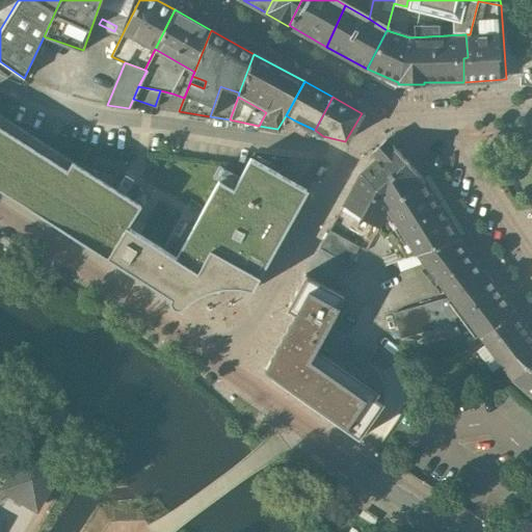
[(299,123),(293,120),(288,127),(295,131),(299,123)]
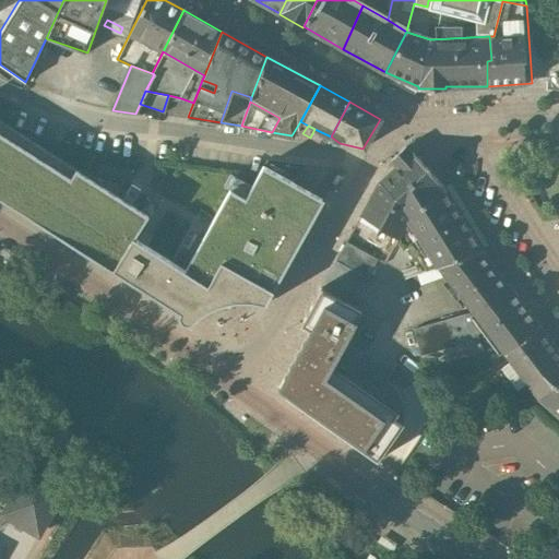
[(321,199),(263,166),(245,198),(229,189),(185,271),(141,244),(134,238),(149,216),(75,169),(70,178),(0,133),(0,199),(178,312),(178,314),(177,318),(178,320),(178,322),(180,323),(181,324),(183,325),(187,326),(190,324),(192,323),(193,322),(195,319),(199,317),(203,313),(209,310),(216,307),(222,305),(222,309),(228,308),(233,307),(232,302),(242,301),(254,302),(261,304),(265,305),(323,200),(321,198),(321,199)]
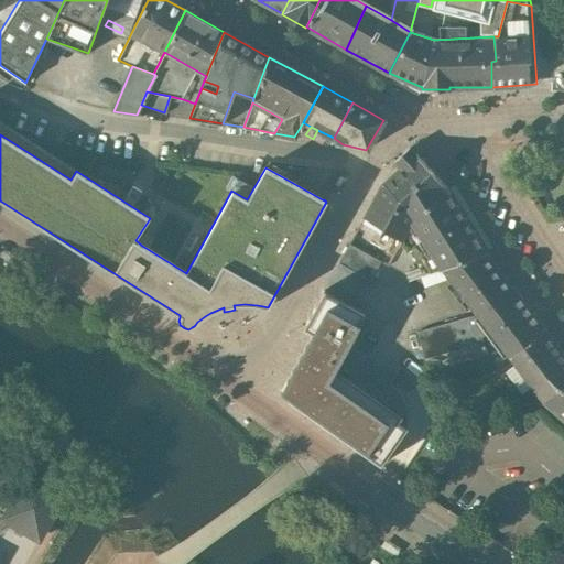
[(414,154),(409,148),(394,162),(398,167),(384,180),(364,216),(384,228),(383,229),(401,240),(411,223),(413,218),(445,190),(446,187),(415,153),(414,154)]
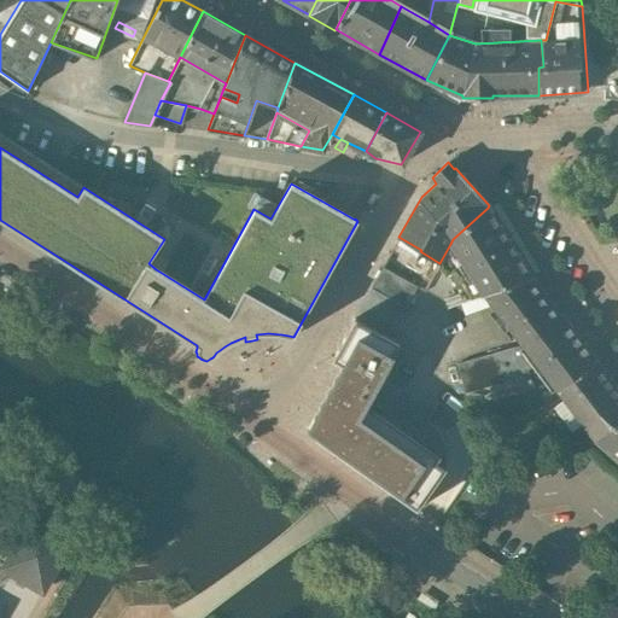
[(155,209),(146,203),(139,214),(149,220),(155,209)]
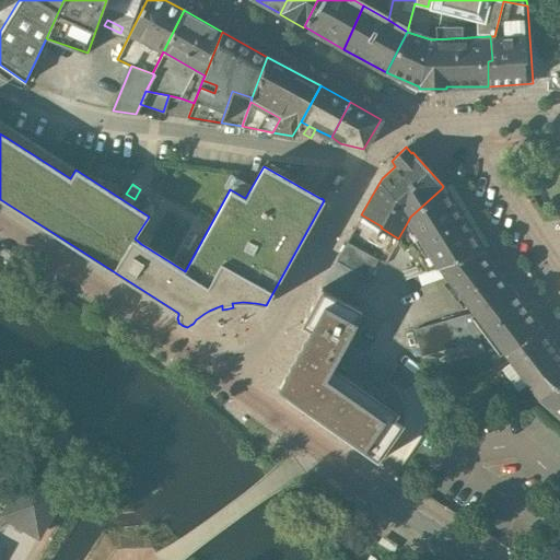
[(482,249),(442,188),(410,217),(408,221),(439,266),(482,249)]
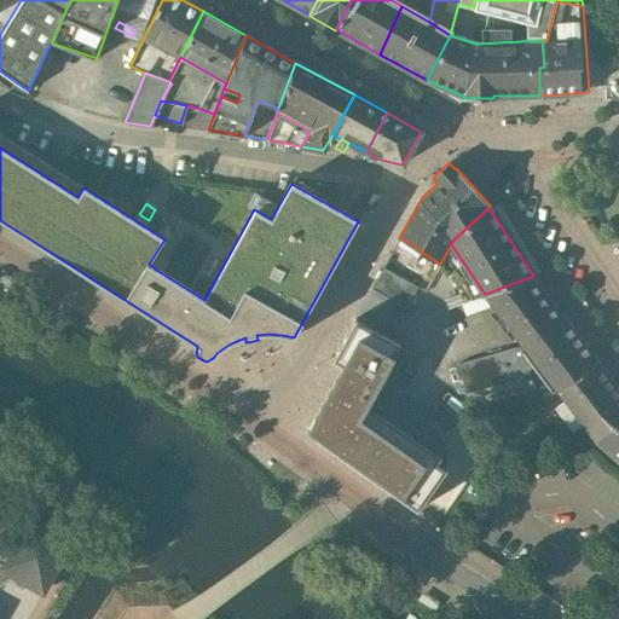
[(485,294),(451,244),(440,264),(439,266),(446,277),(455,271),(474,300),(486,295),(485,294)]
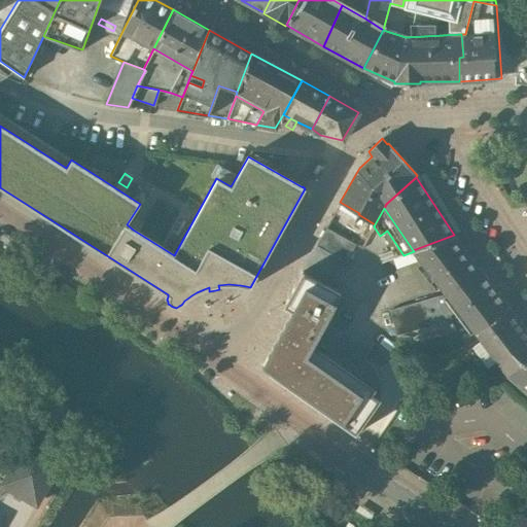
[(366,251),(326,227),(316,246),(356,269),(366,251)]
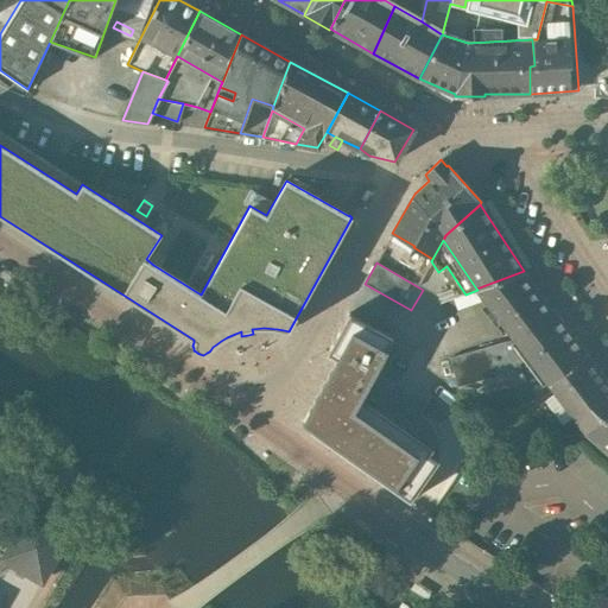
[(524,271),(476,289),(477,290),(487,303),(481,309),(496,328),(502,323),(514,340),(553,311),(524,271)]
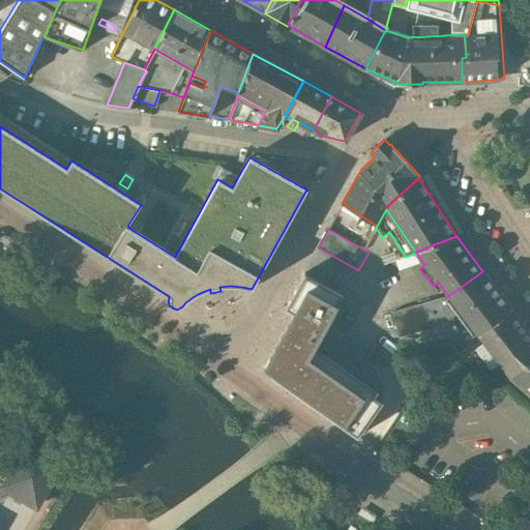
[(283,310),(320,333),(348,287),(300,258),(272,305),(283,310)]
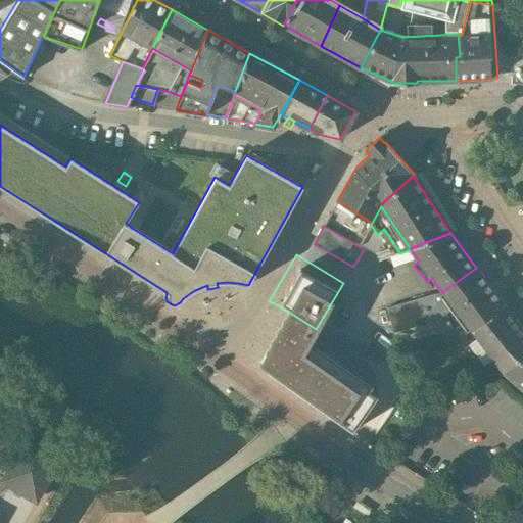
[(504,304),(476,268),(442,292),(471,329),(504,304)]
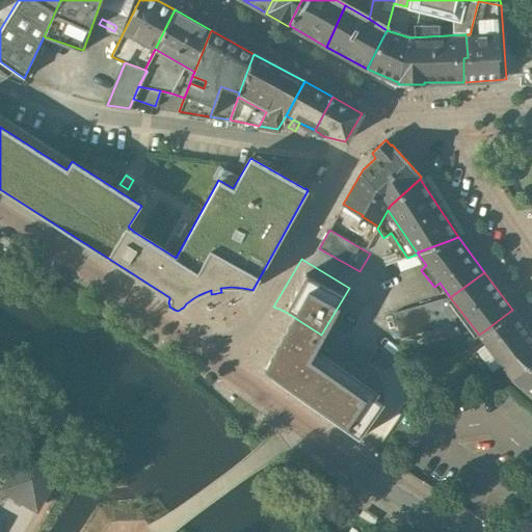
[(442,299),(394,313),(400,337),(448,324),(442,299)]
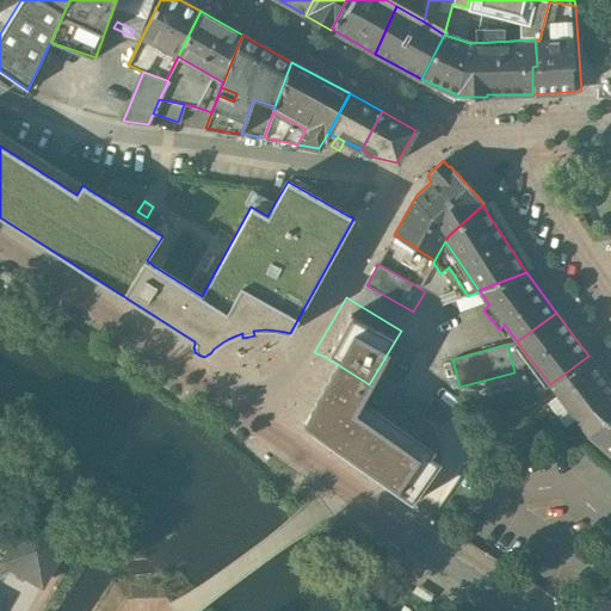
[(610,418),(610,386),(588,356),(550,384),(588,436),(610,418)]
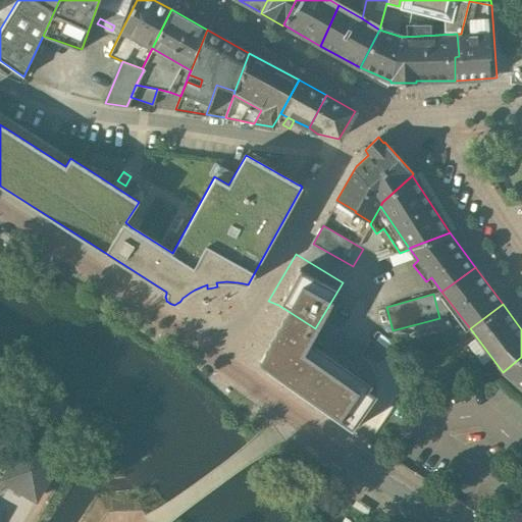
[(315,328),(278,305),(260,334),(296,357),(313,331),(315,328)]
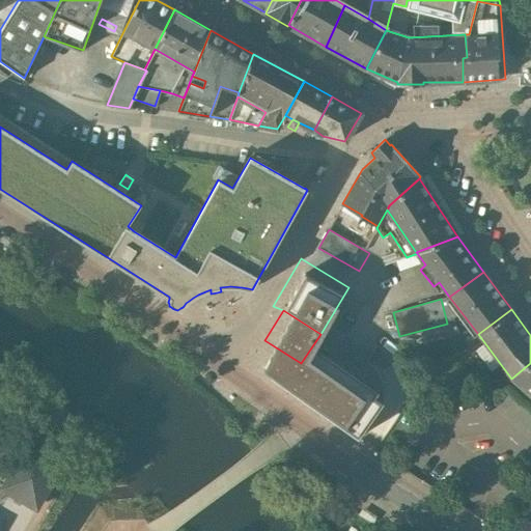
[(357,363),(318,337),(301,363),(281,391),(319,417),(357,363)]
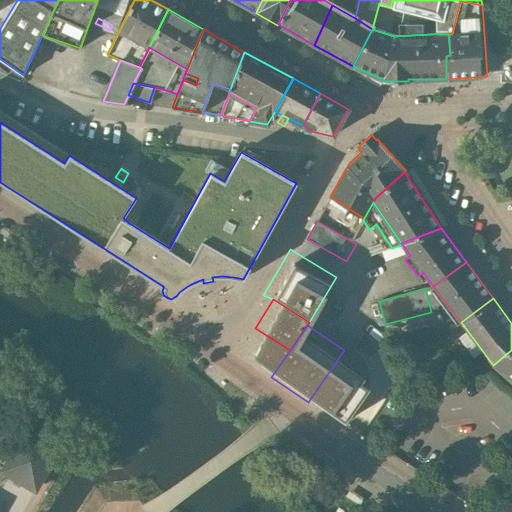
[(290,350),(255,328),(238,352),(271,377),(290,350)]
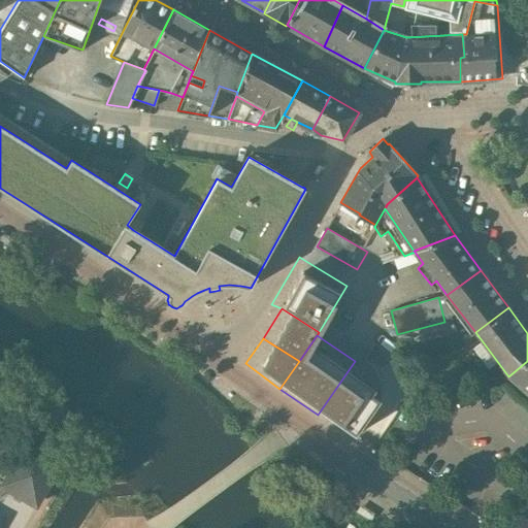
[(427,343),(400,349),(403,364),(430,358),(427,343)]
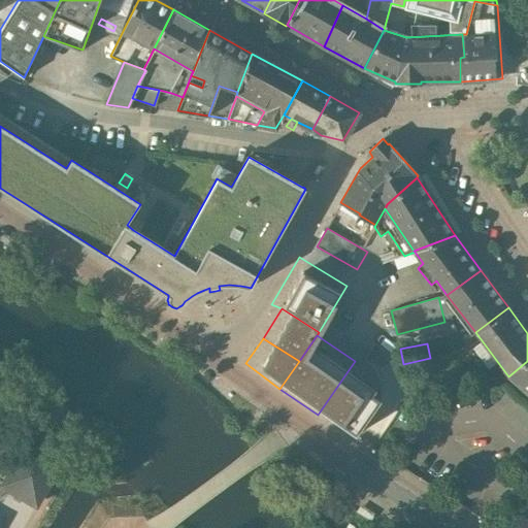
[(386,383),(355,361),(318,415),(356,440),(388,392),(382,388),(386,383)]
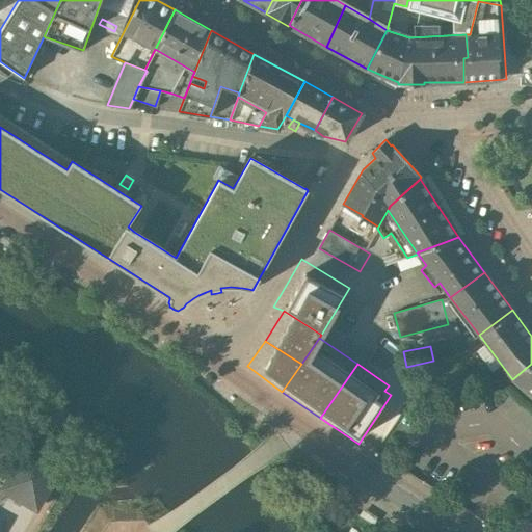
[(531,364),(512,379),(531,396),(531,364)]
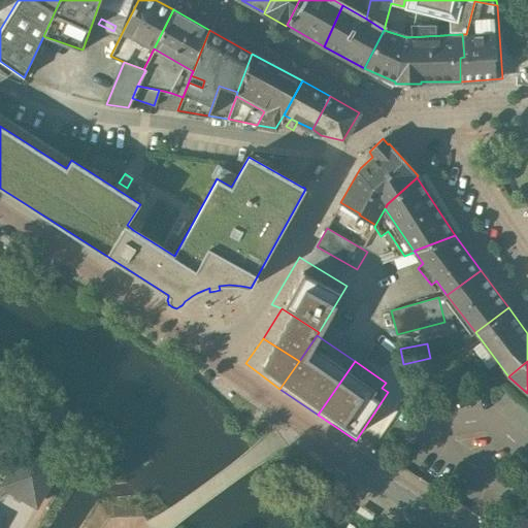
[(441,409),(486,409),(486,391),(441,391),(441,409)]
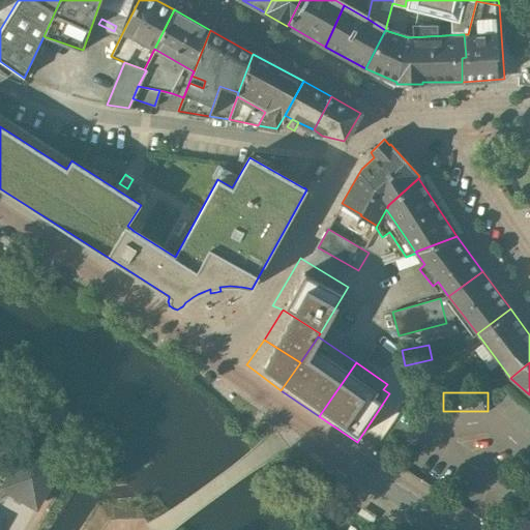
[(27,448),(0,432),(0,486),(4,489),(27,448)]
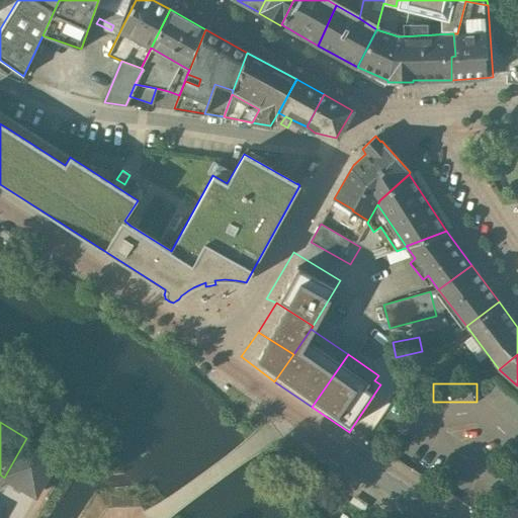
[(56,455),(26,438),(4,478),(22,489),(32,470),(44,477),(56,455)]
